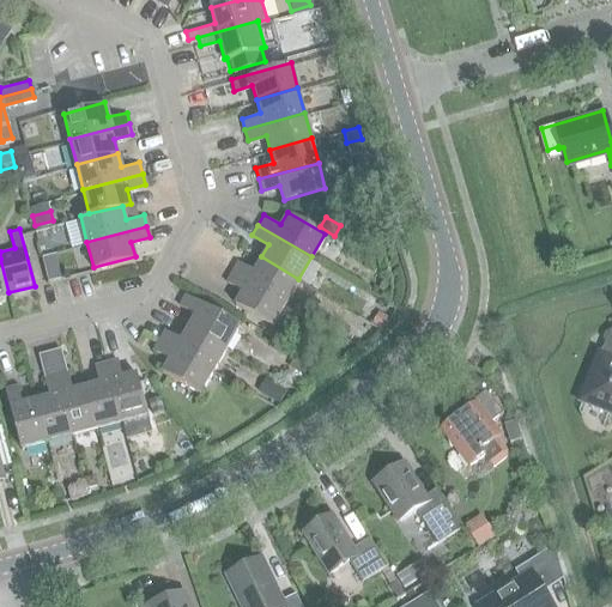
[(231,269),(285,301),(298,279),(261,256),(254,269),(237,260),(231,269)]
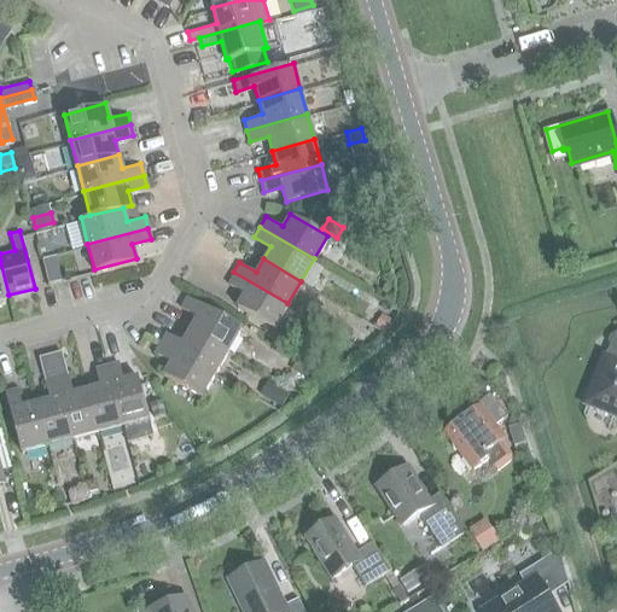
[(274,326),(287,303),(233,272),(227,281),(244,291),(236,304),(274,326)]
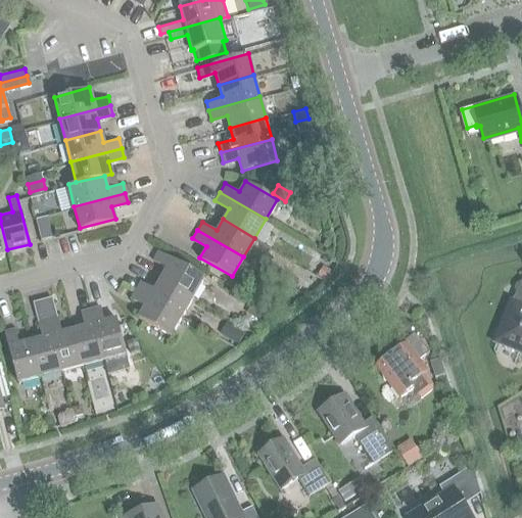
[(160,277),(192,295),(203,276),(157,249),(152,259),(167,267),(160,277)]
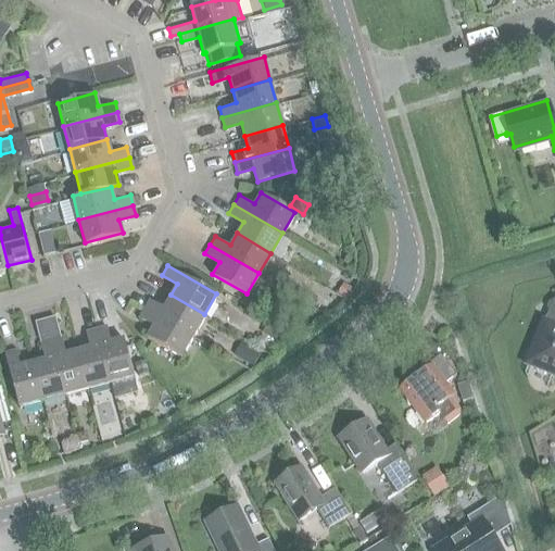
[(143,307),(192,335),(204,314),(171,295),(164,307),(149,298),(143,307)]
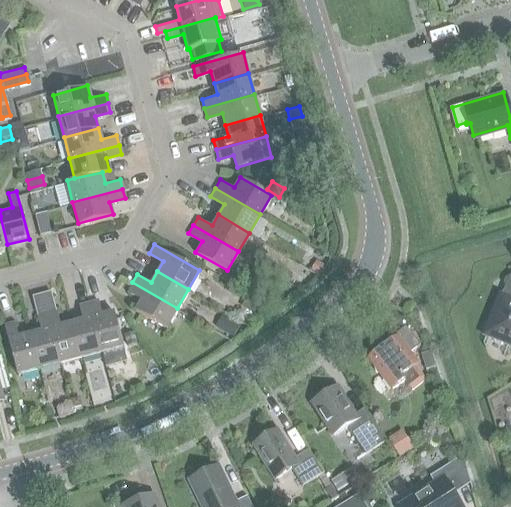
[(510,271),(507,273),(500,293),(498,292),(483,331),(510,342),(510,297),(509,296),(510,290),(510,271)]
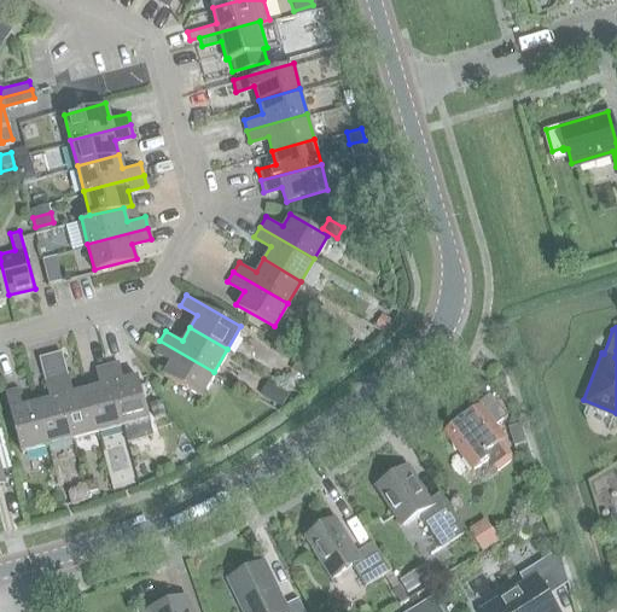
[(214,372),(159,341),(153,350),(170,360),(163,373),(201,395),(214,372)]
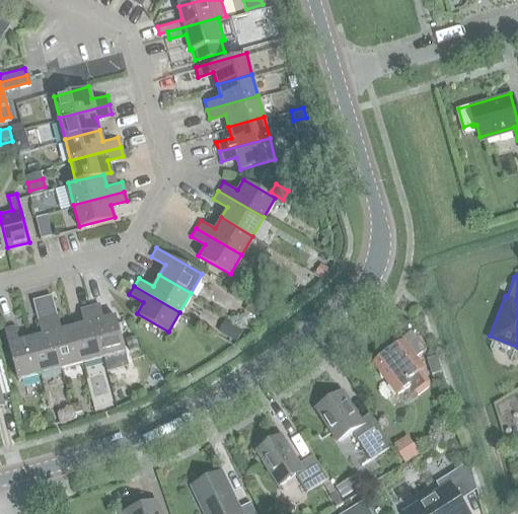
[(261,303),(249,297),(243,308),(254,314),(261,303)]
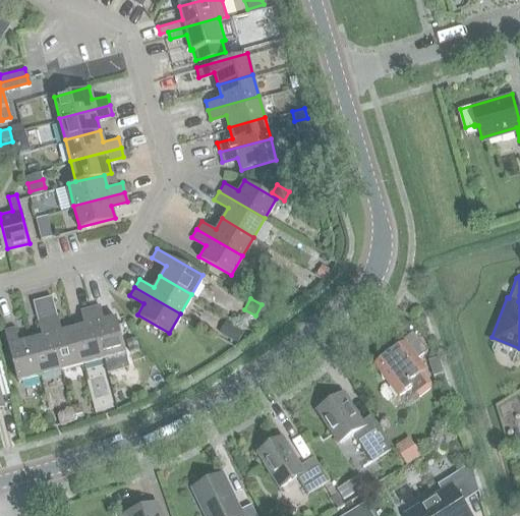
[(90,305),(103,357),(124,351),(115,316),(103,319),(99,303),(90,305)]
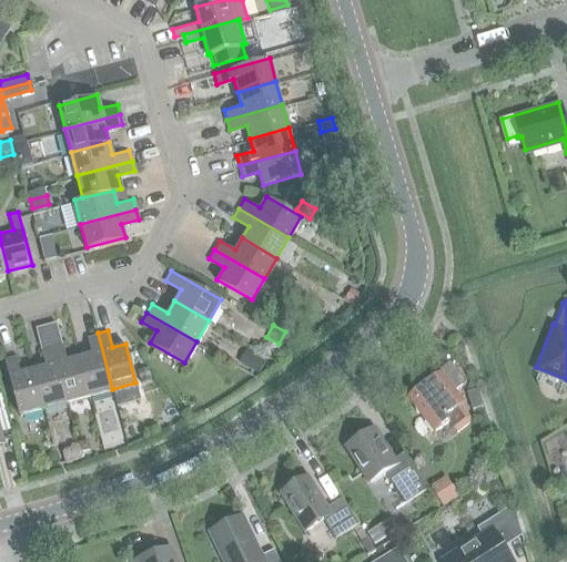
[(89,395),(112,389),(98,333),(87,336),(91,353),(79,356),(89,395)]
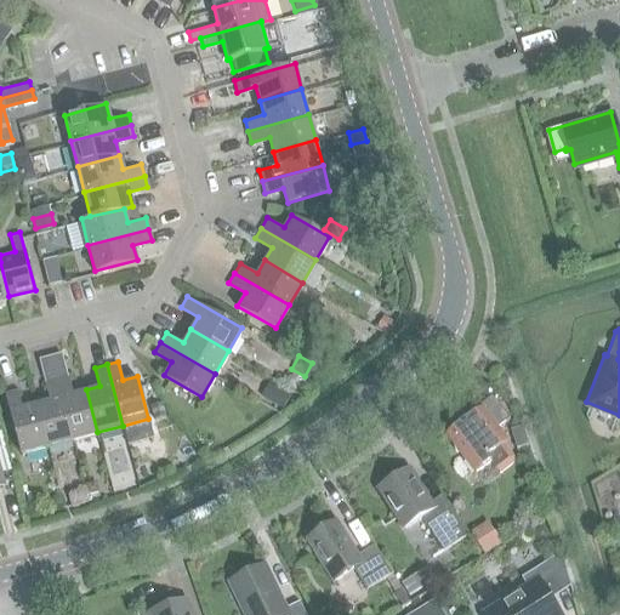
[(72,438),(97,432),(86,389),(72,393),(67,375),(56,377),(72,438)]
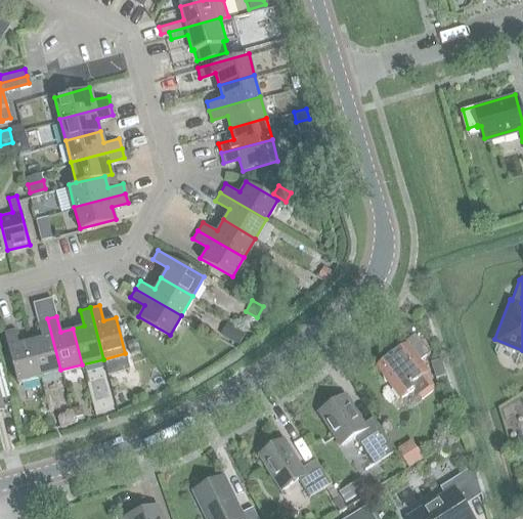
[(30,340),(39,376),(60,370),(47,318),(38,321),(41,337),(30,340)]
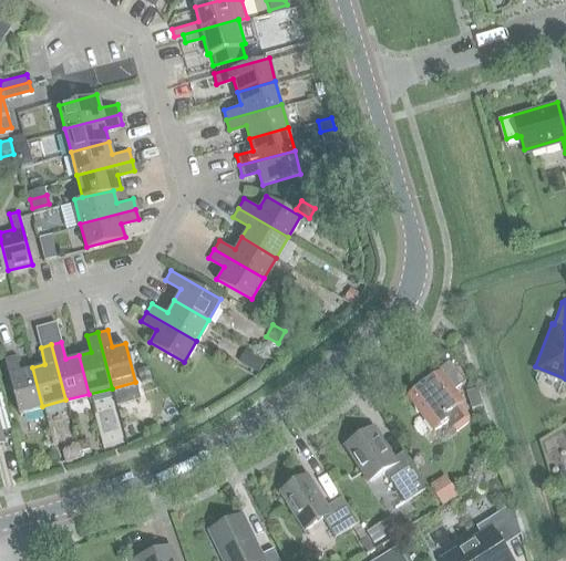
[(258,370),(265,357),(245,346),(238,357),(258,370)]
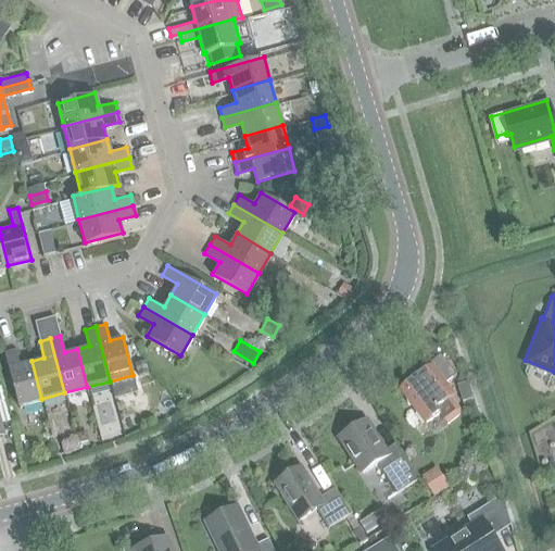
[(19,404),(41,399),(32,361),(19,364),(14,348),(4,350),(19,404)]
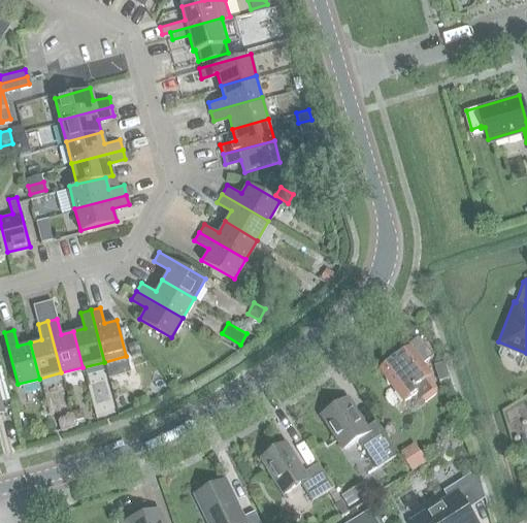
[(421,360),(407,342),(377,366),(402,398),(414,391),(416,389),(421,395),(424,399),(434,391),(431,387),(423,377),(429,372),(421,360)]
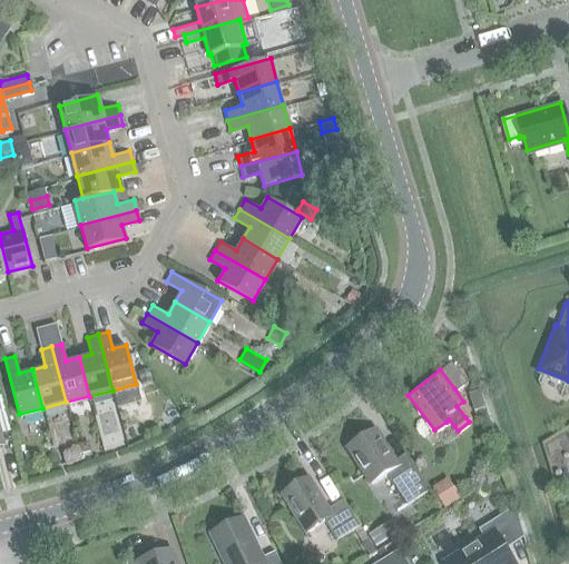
[(482,405),(477,389),(468,394),(473,408),(482,405)]
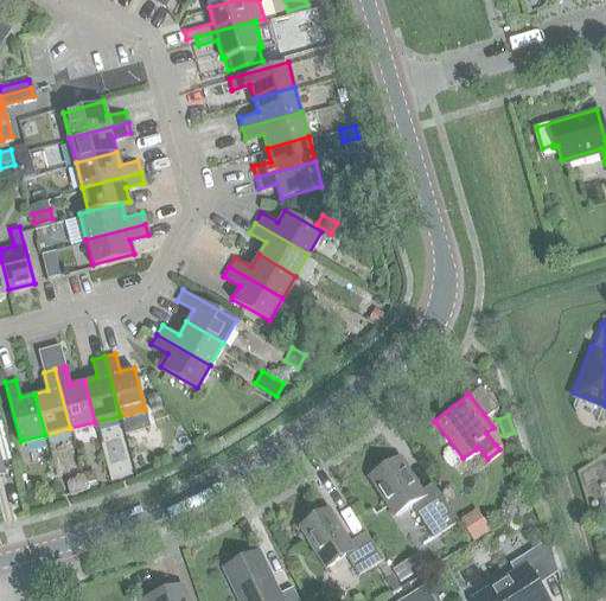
[(419,488),(397,455),(369,473),(394,512),(410,503),(423,523),(431,535),(455,519),(447,506),(431,480),(419,488)]
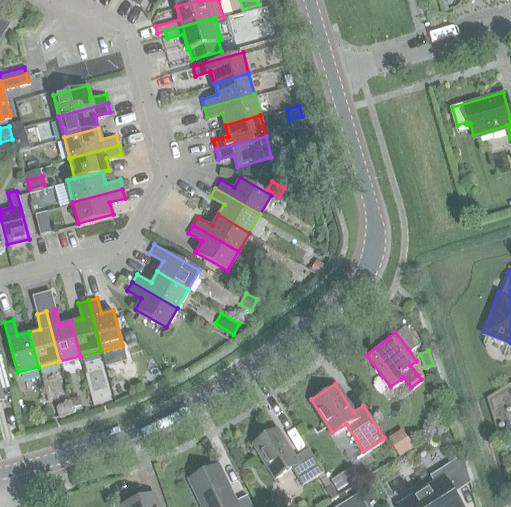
[(294,455),(276,427),(252,442),(274,477),(291,466),(301,483),(322,470),(307,446),(294,455)]
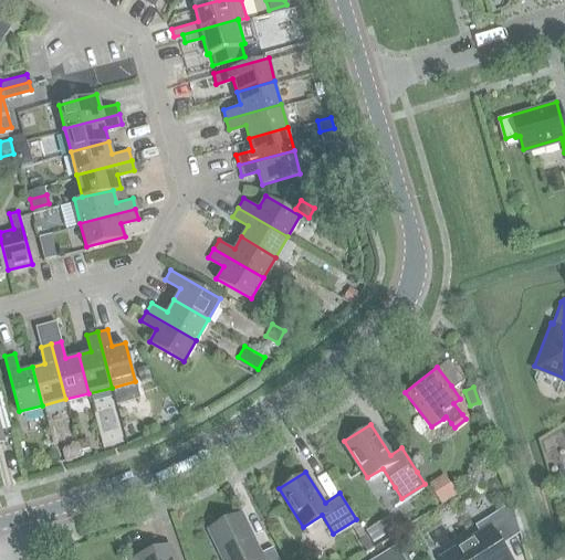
[(441,500),(456,492),(443,472),(428,482),(441,500)]
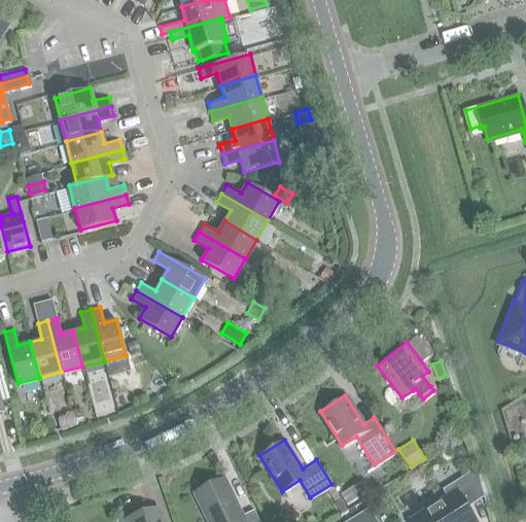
[(460,444),(451,449),(455,455),(458,456),(465,453),(460,444)]
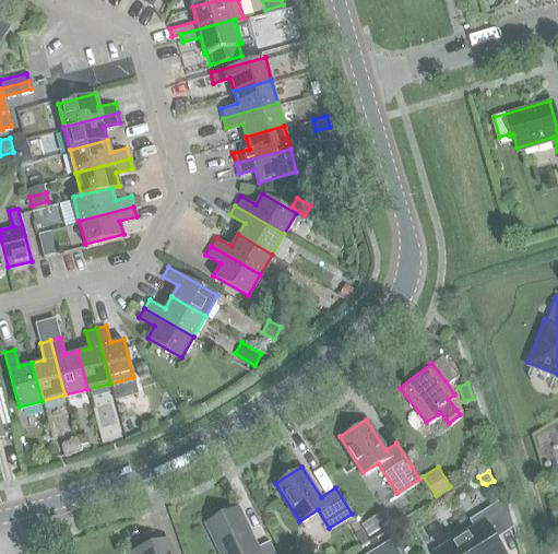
[(505,501),(497,498),(469,517),(474,526),(435,551),(436,553),(503,553),(494,537),(512,526),(505,501)]
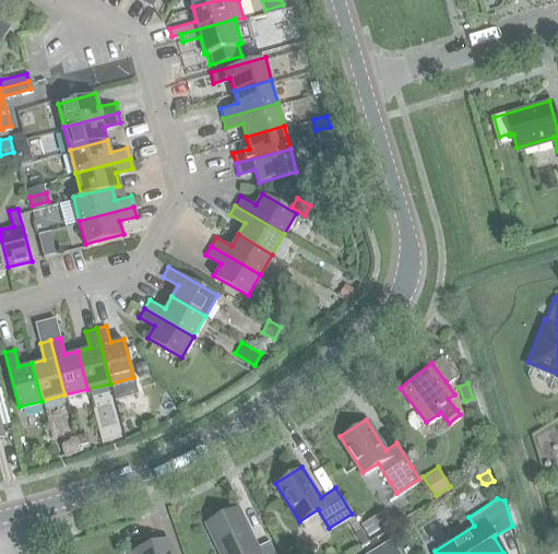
[(254,545),(235,506),(204,521),(220,553),(274,553),(268,539),(254,545)]
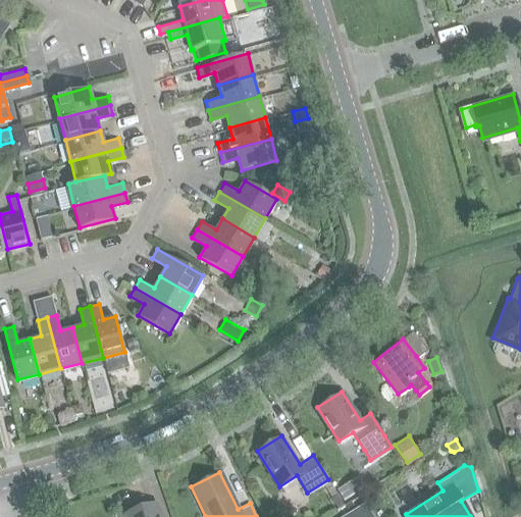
[(343,497),(364,483),(359,474),(336,487),(343,497)]
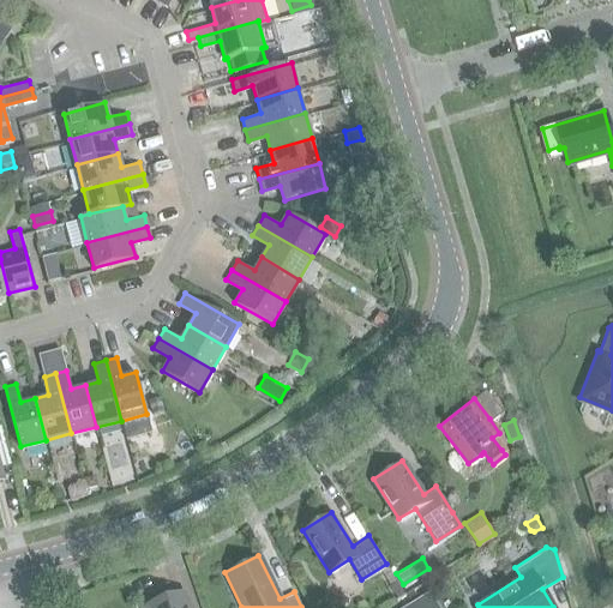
[(186,607),(180,589),(148,601),(150,607),(186,607)]
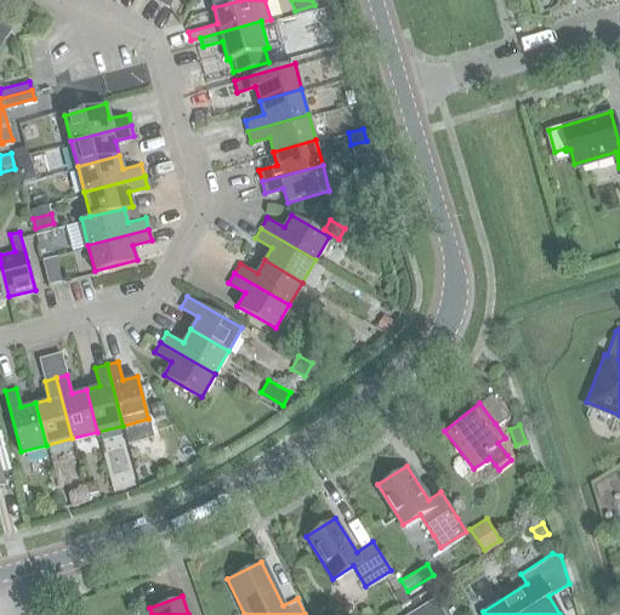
[(444,614),(432,596),(400,614),(444,614)]
